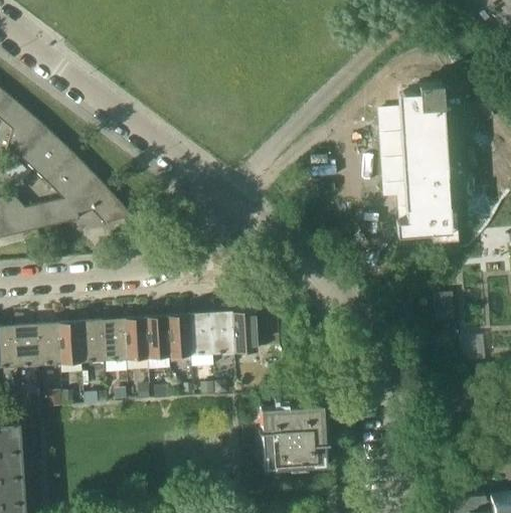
[(399,235),(406,235),(453,232),(444,83),(420,86),(421,93),(401,94),(402,110),(407,109),(412,182),(406,183),(408,209),(405,209),(406,221),(398,221),(399,235)]
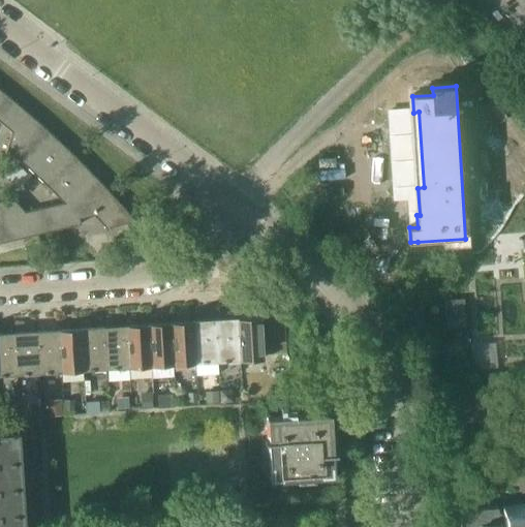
[(97,218),(109,230),(139,223),(119,200),(96,178),(72,153),(48,130),(27,112),(3,92),(0,89),(0,245),(84,226),(83,221),(97,218)]
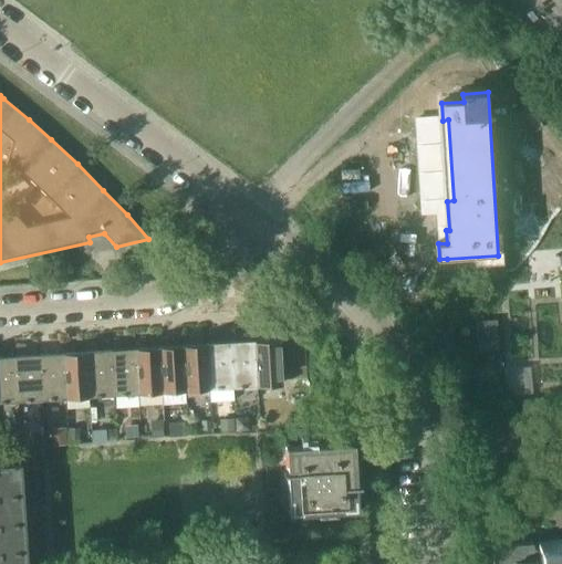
[(502,322),(482,322),(482,351),(502,351),(502,322)]
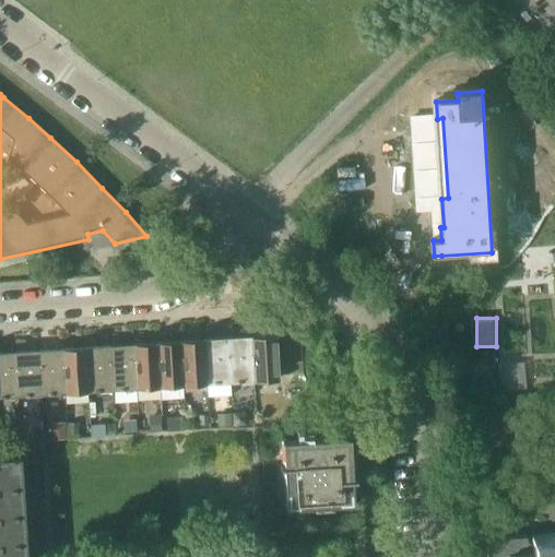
[(278,338),(254,339),(257,383),(281,382),(278,338)]
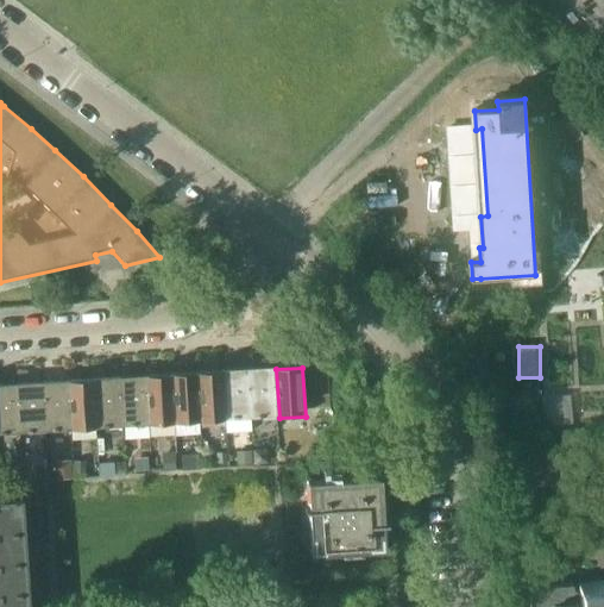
[(276,369),(250,371),(253,419),(280,418),(276,369)]
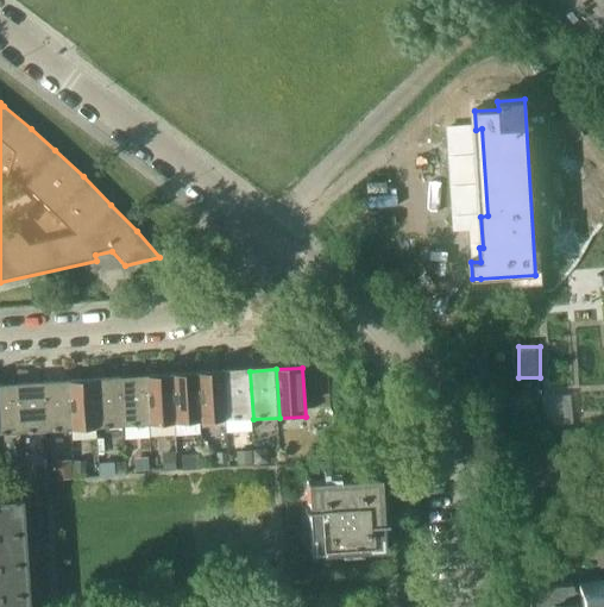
[(250,371),(225,373),(228,421),(253,419),(250,371)]
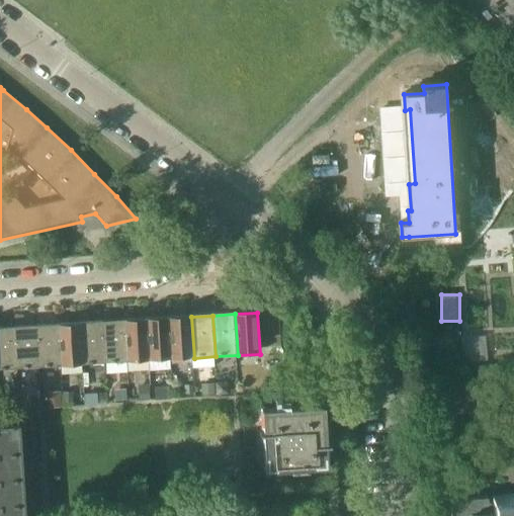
[(191,317),(169,318),(172,359),(194,358),(191,317)]
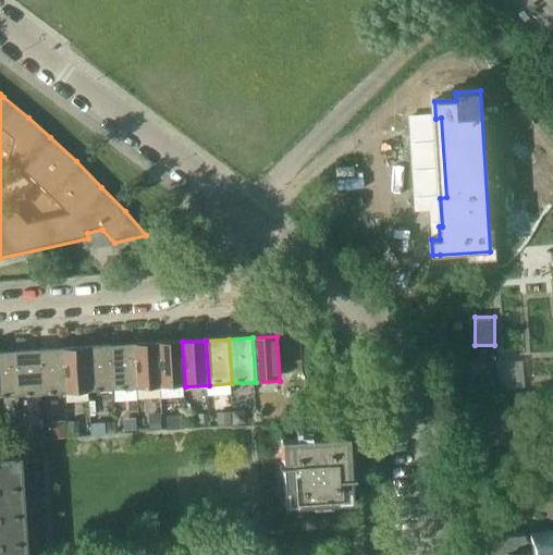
[(182,342),(159,344),(161,389),(185,386),(182,342)]
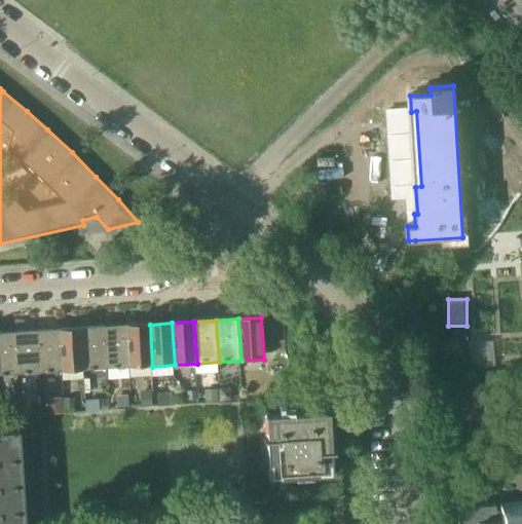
[(150,325),(127,326),(131,368),(152,367),(150,325)]
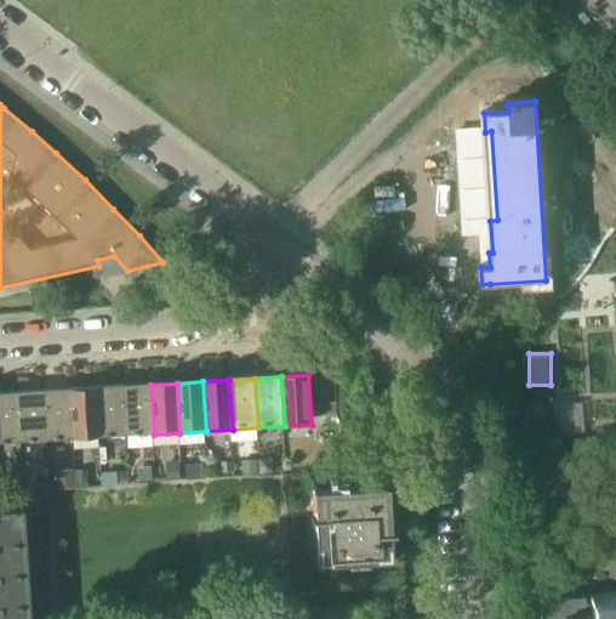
[(150,385),(124,387),(127,436),(154,435),(150,385)]
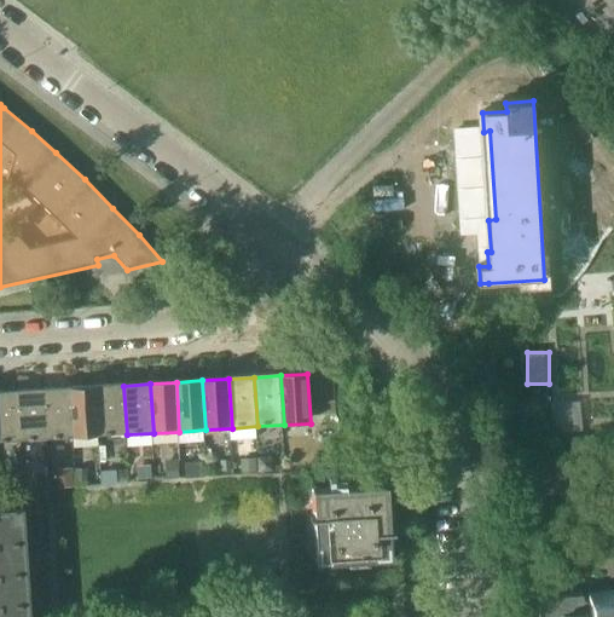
[(123,386),(98,387),(100,437),(127,434),(123,386)]
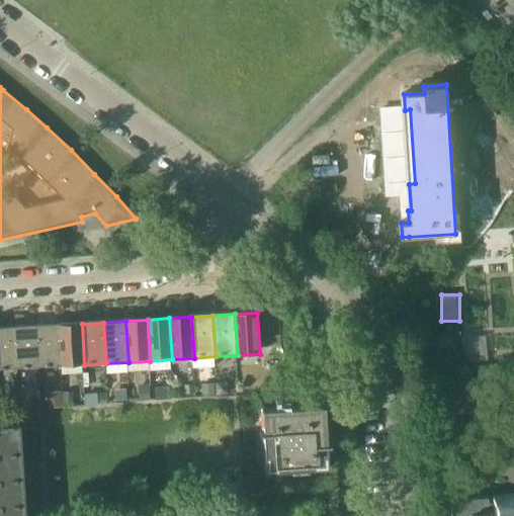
[(82,324),(60,325),(63,366),(84,365),(82,324)]
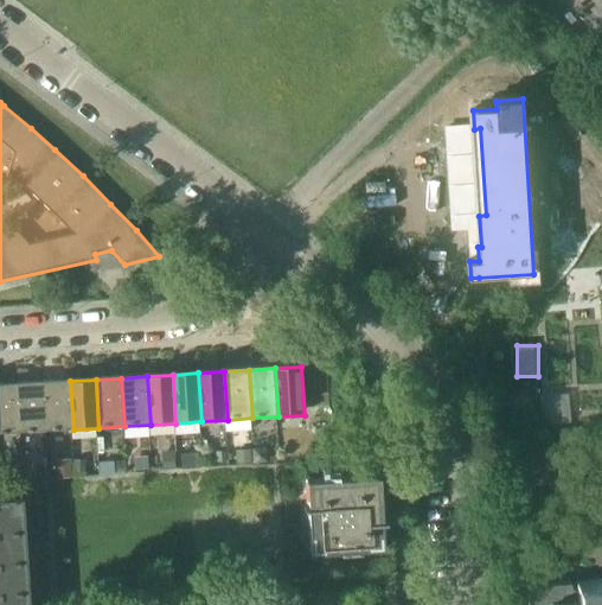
[(70,381),(44,383),(47,432),(74,430),(70,381)]
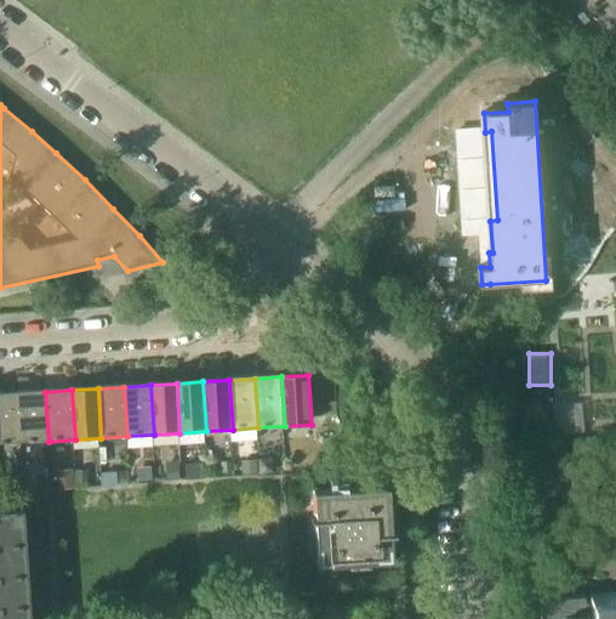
[(45,392),(20,393),(23,443),(49,442),(45,392)]
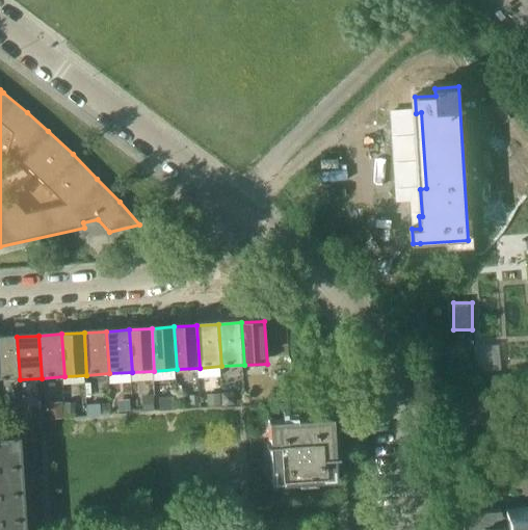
[(17,337),(0,338),(0,380),(20,379),(17,337)]
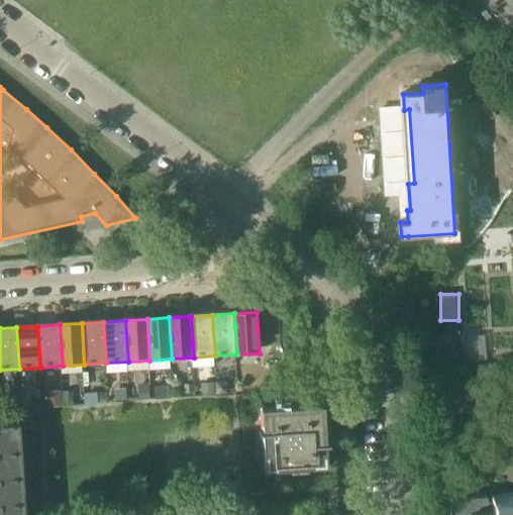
[(267,471),(329,467),(327,442),(331,442),(330,423),(326,423),(325,405),(303,406),(263,408),(267,471)]
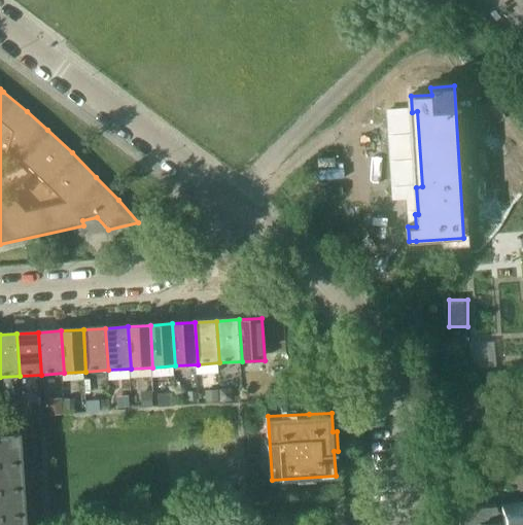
[(0,433),(0,524),(27,524),(22,432),(0,433)]
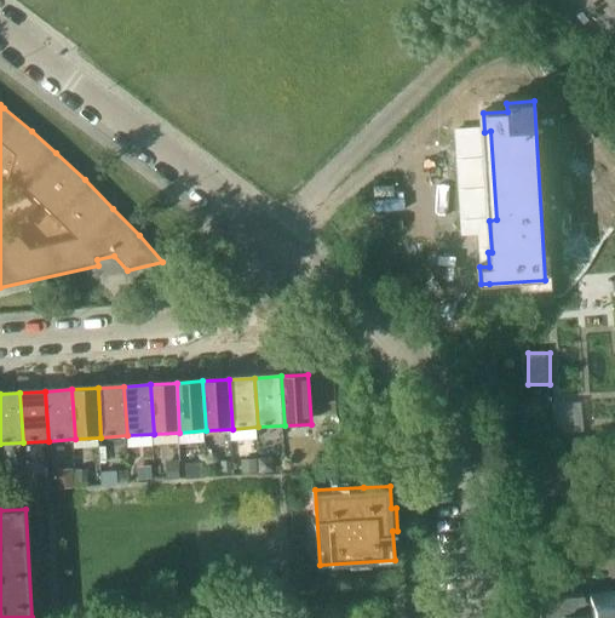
[(614,594),(592,596),(592,605),(588,604),(586,598),(541,600),(542,617),(614,617),(614,594)]
